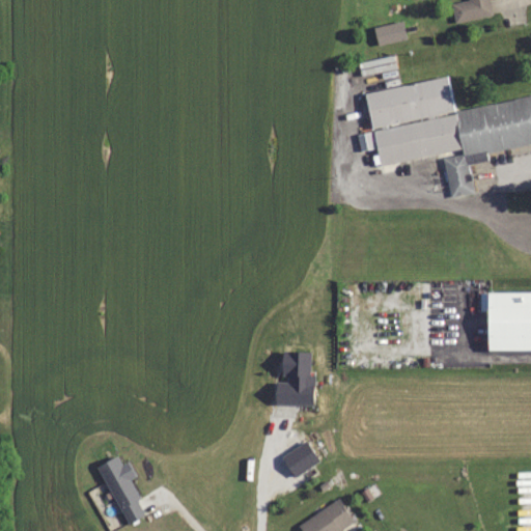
[(465,0),(466,0),(451,2),(454,22),(491,16),(487,0),(465,0)]
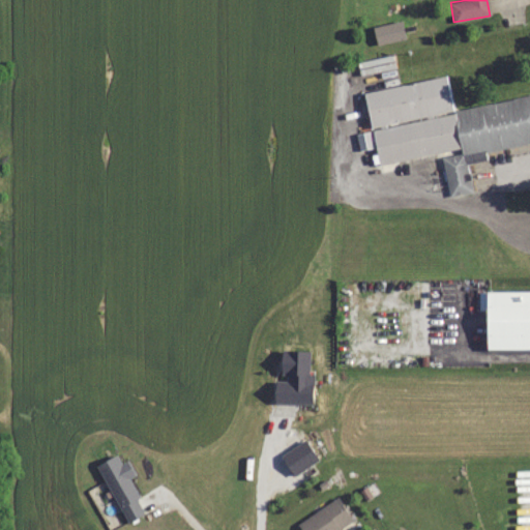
[(373,26),(376,43),(405,38),(402,21),(373,26)]
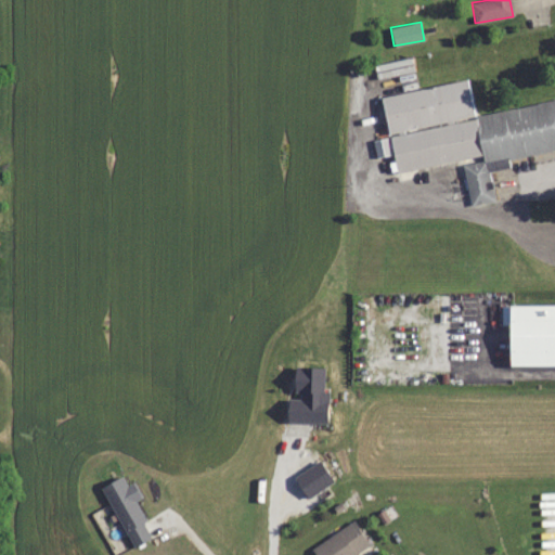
[(554,101),(474,114),(468,81),(382,95),(395,171),(463,160),(469,205),(494,201),(489,170),(510,167),(507,157),(554,149),(554,101)]
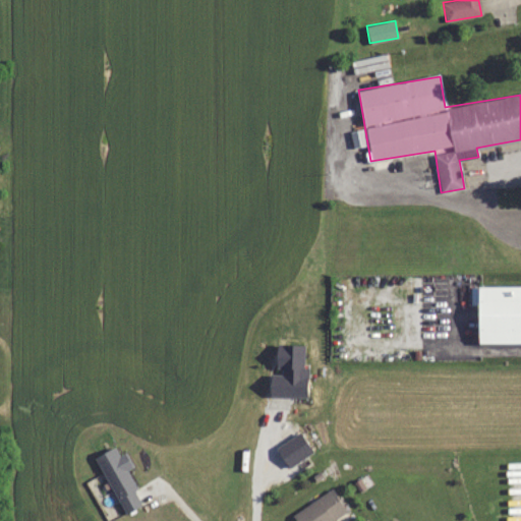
[(477,304),(477,345),(520,343),(520,286),(473,287),(473,304),(477,304)]
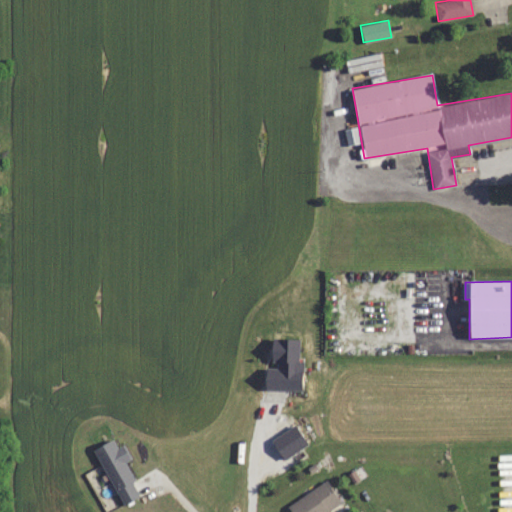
[(286,506),(290,511),(329,511),(341,504),(325,480),(286,506)]
